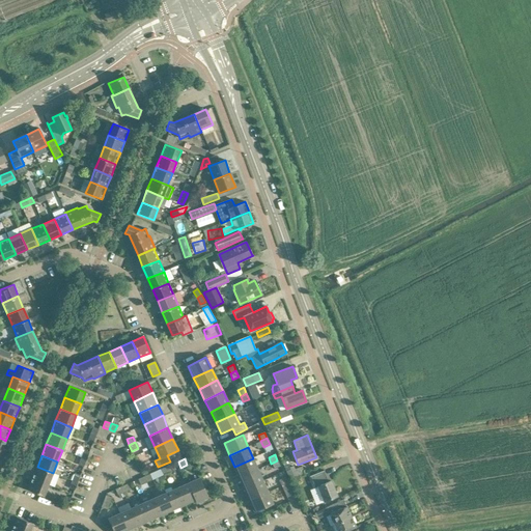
[(240,478),(257,470),(253,458),(234,467),(240,478)]
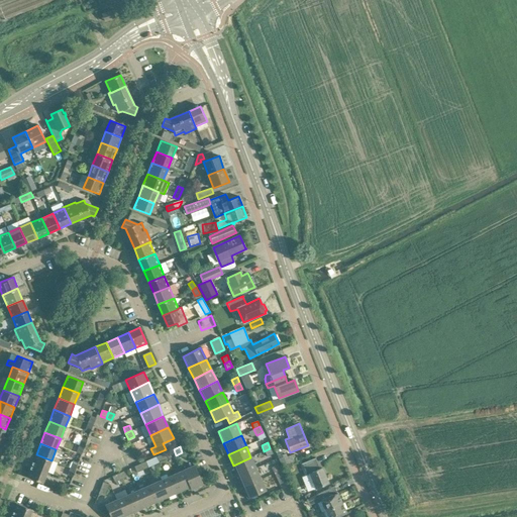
[(273,454),(270,448),(264,451),(267,456),(273,454)]
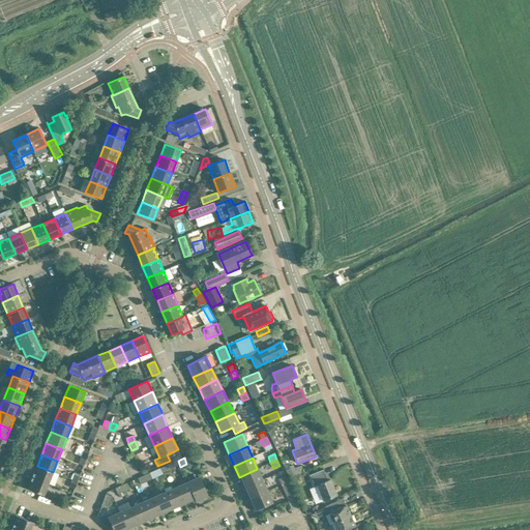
[(172,463),(166,466),(169,471),(175,469),(172,463)]
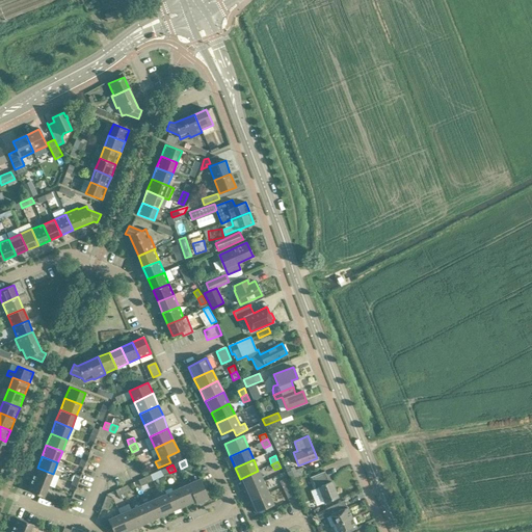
[(49,485),(53,474),(37,468),(32,479),(49,485)]
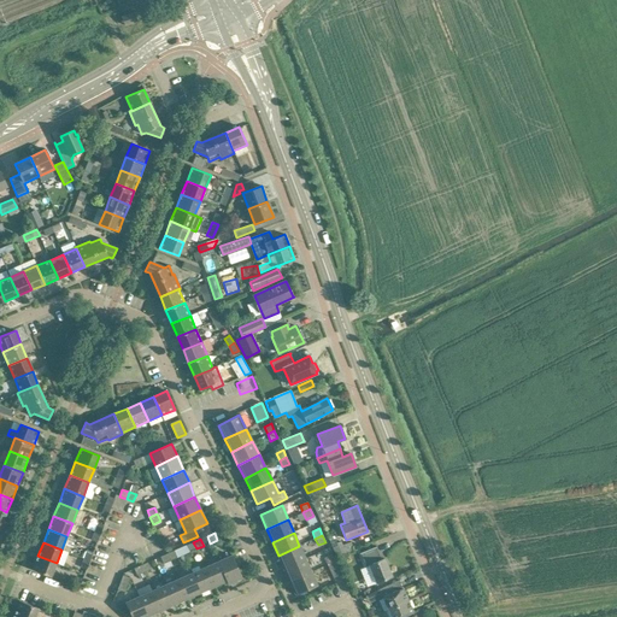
[(197,548),(193,542),(187,545),(189,552),(197,548)]
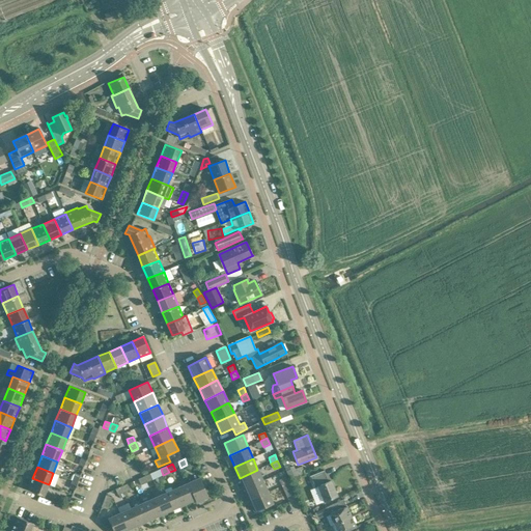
[(289,468),(295,478),(304,474),(301,467),(295,470),(292,467),(289,468)]
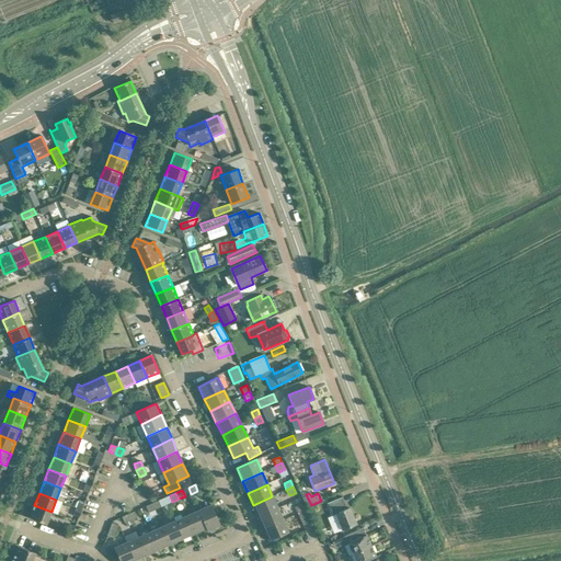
[(258,517),(277,508),(272,496),(253,505),(258,517)]
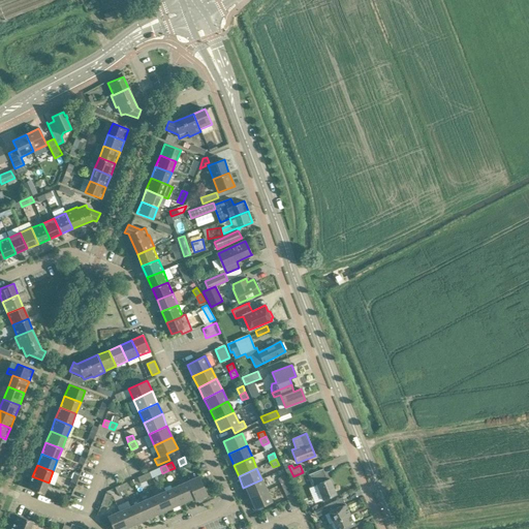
[(336,494),(330,479),(327,480),(322,469),(323,469),(322,468),(308,474),(309,475),(309,474),(314,486),(316,485),(322,500),(336,494)]
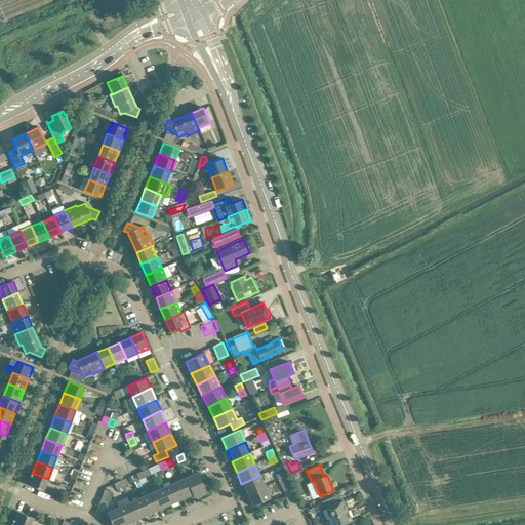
[(149,469),(143,471),(145,477),(151,475),(149,469)]
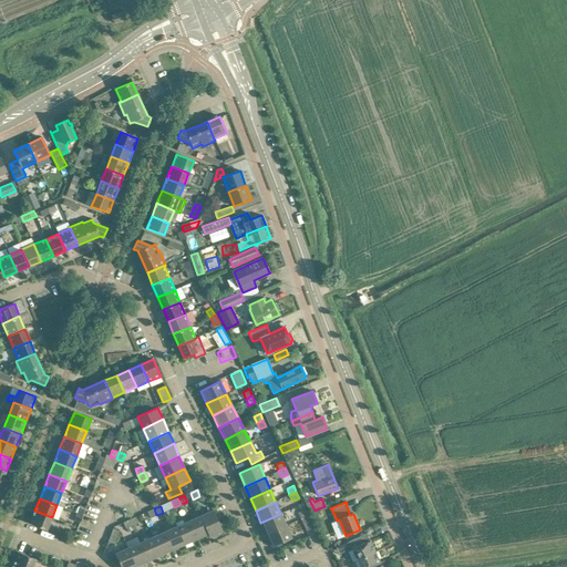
[(156,515),(154,508),(147,512),(151,518),(156,515)]
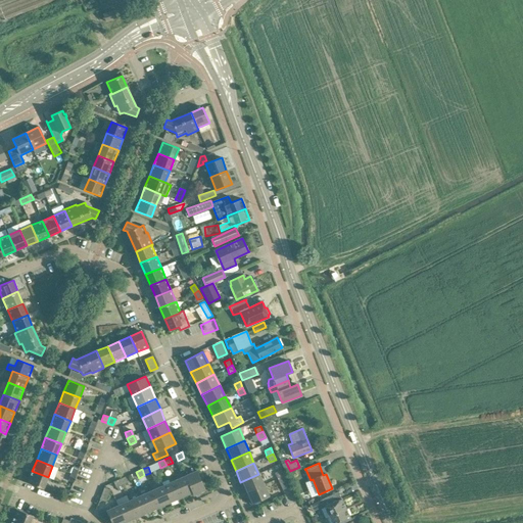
[(275,473),(278,479),(284,476),(281,470),(275,473)]
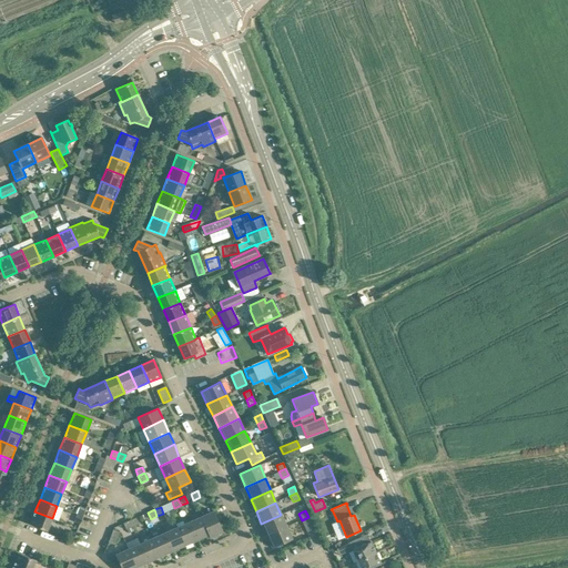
[(47,531),(52,518),(34,511),(30,525),(47,531)]
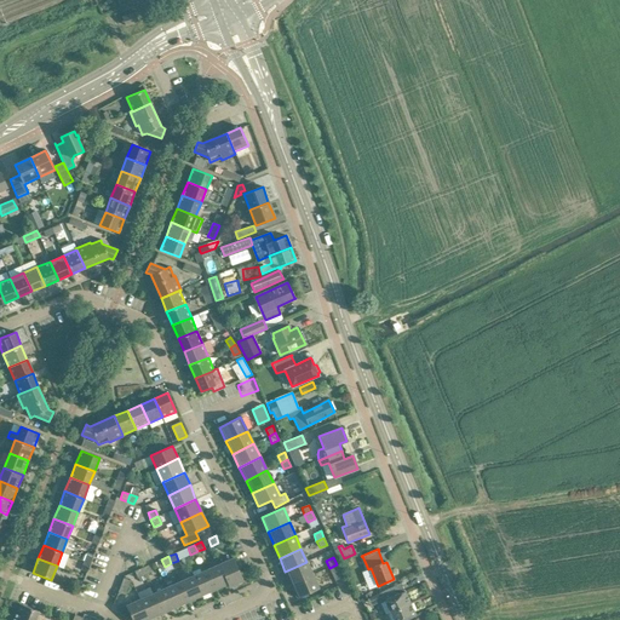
[(233,558),(219,564),(230,586),(244,580),(233,558)]
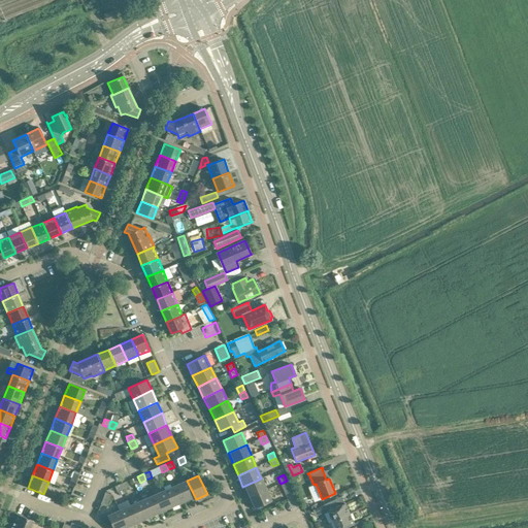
[(248,498),(266,490),(261,479),(242,487),(248,498)]
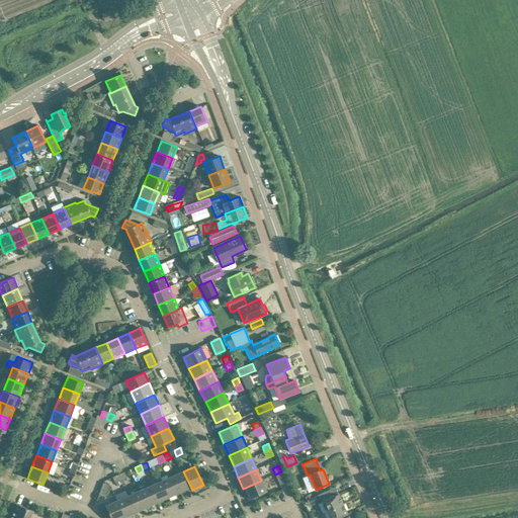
[(191,490),(192,490),(183,471),(172,476),(179,493),(190,488),(191,490)]
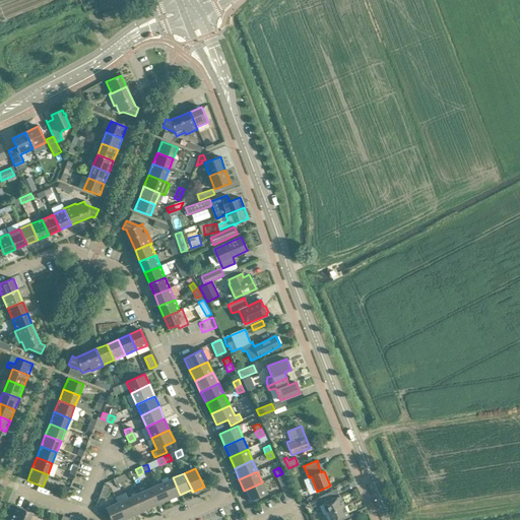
[(287,484),(282,473),(276,476),(281,488),(287,484)]
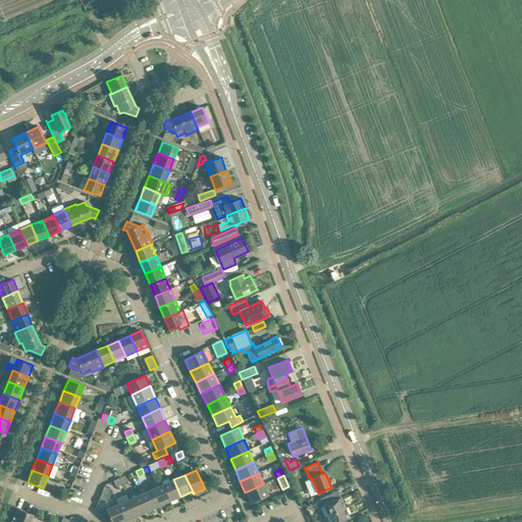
[(125,476),(119,478),(121,484),(127,481),(125,476)]
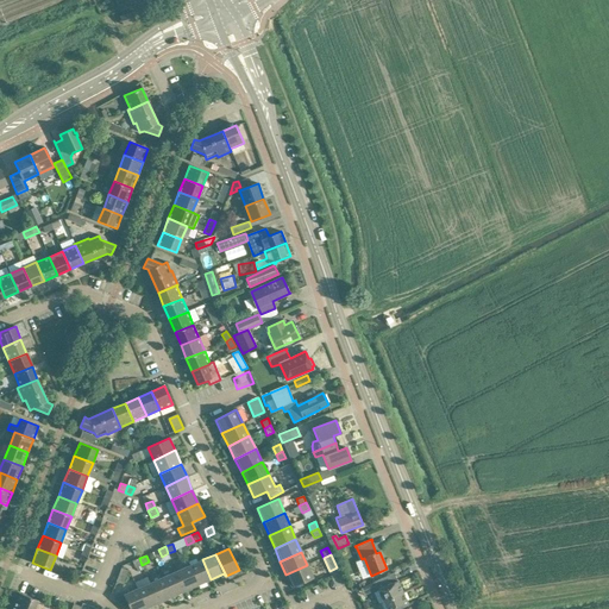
[(142,565),(139,558),(132,562),(136,569),(136,567),(142,565)]
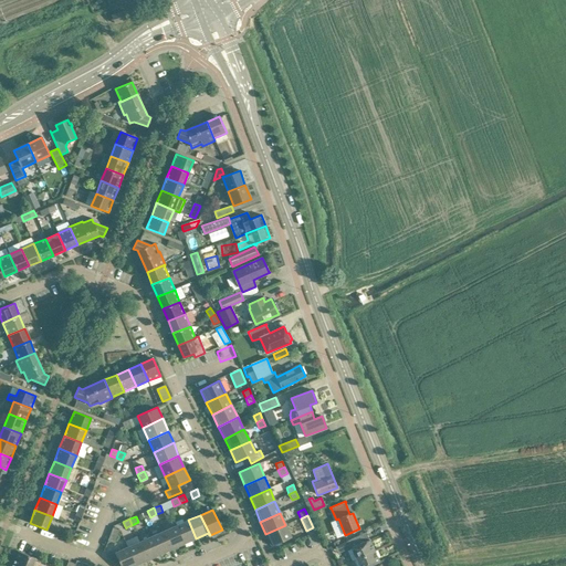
[(196,538),(188,520),(176,525),(184,544),(196,538)]
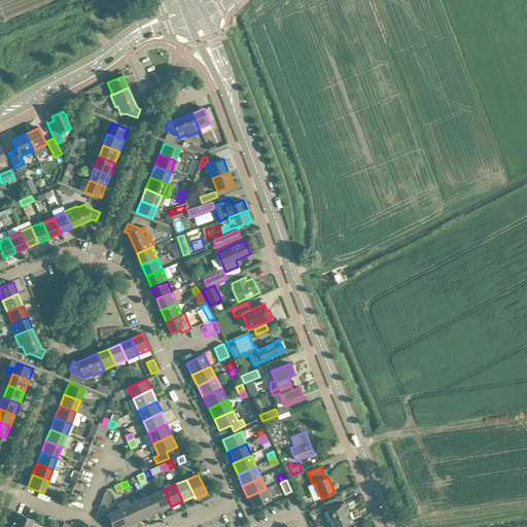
[(171,506),(164,489),(152,494),(160,512),(171,506)]
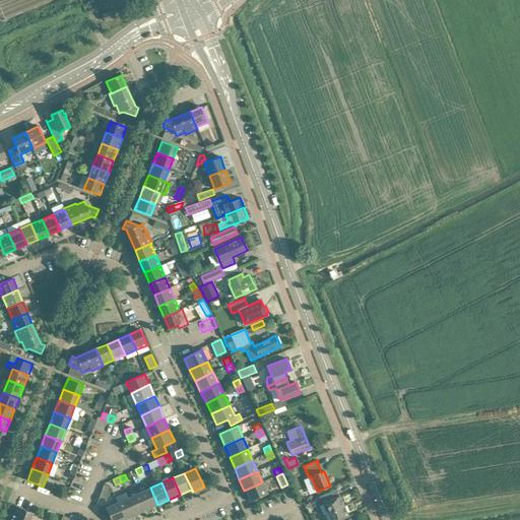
[(267,494),(262,482),(244,491),(249,502),(267,494)]
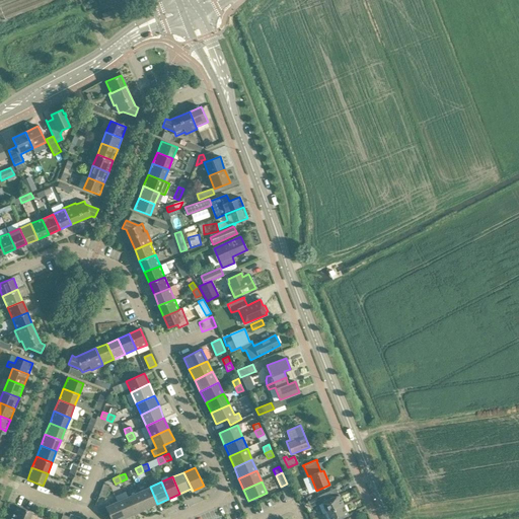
[(105,498),(107,492),(109,487),(103,484),(99,496),(105,498)]
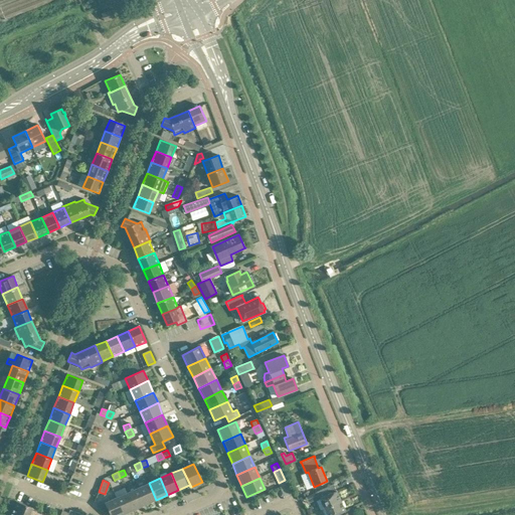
[(156,500),(149,483),(138,488),(145,504),(156,500)]
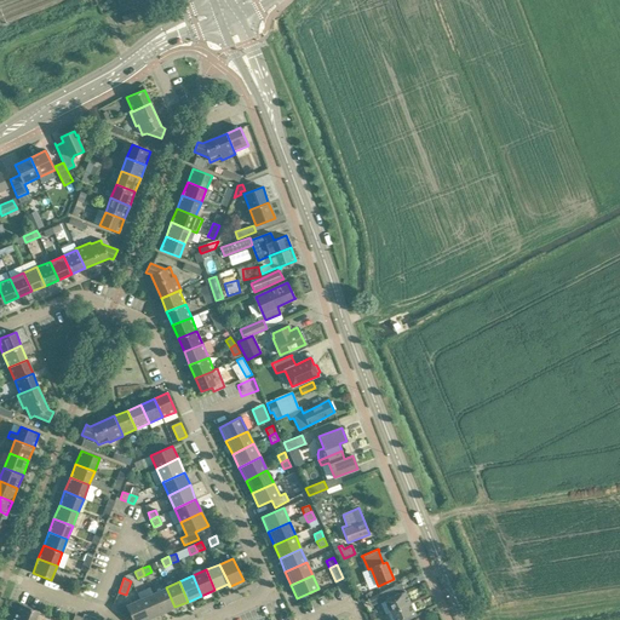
[(401,584),(382,592),(367,598),(371,606),(380,602),(385,614),(409,603),(401,584)]
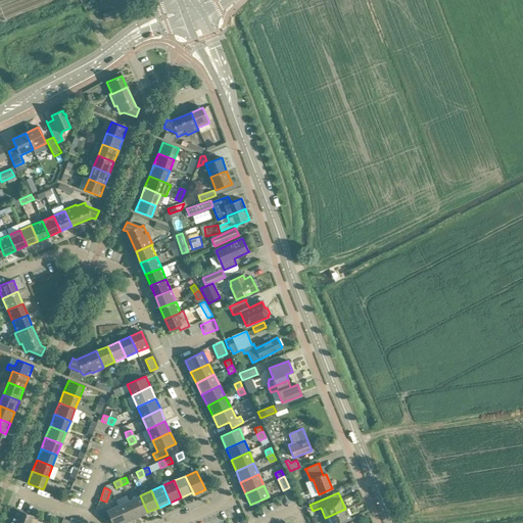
[(147,512),(140,495),(129,501),(136,517),(147,512)]
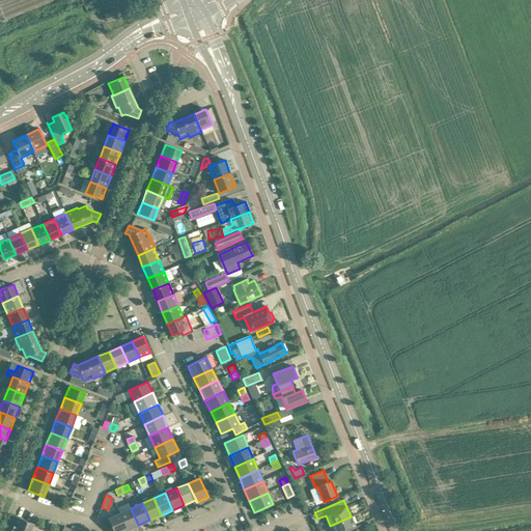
[(138,525),(131,508),(119,513),(127,530),(138,525)]
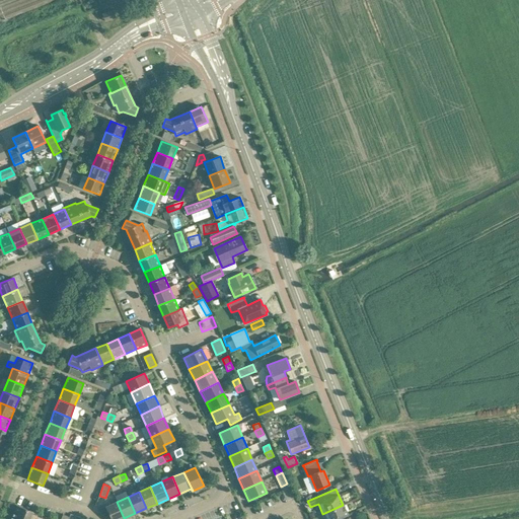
[(122,518),(124,518),(117,502),(105,507),(107,511),(110,518),(122,518)]
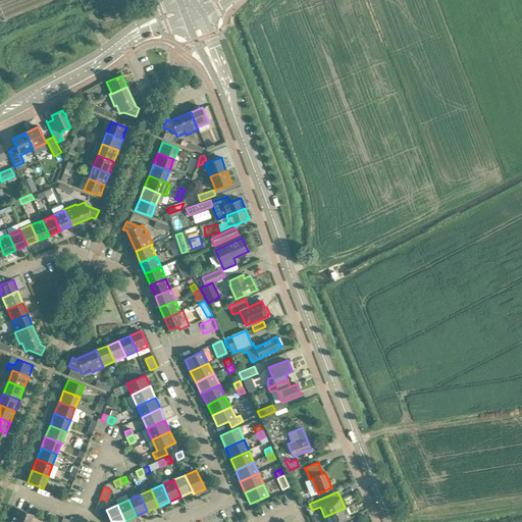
[(350,518),(345,508),(324,517),(325,518),(324,518),(325,521),(341,521),(342,521),(348,519),(350,518)]
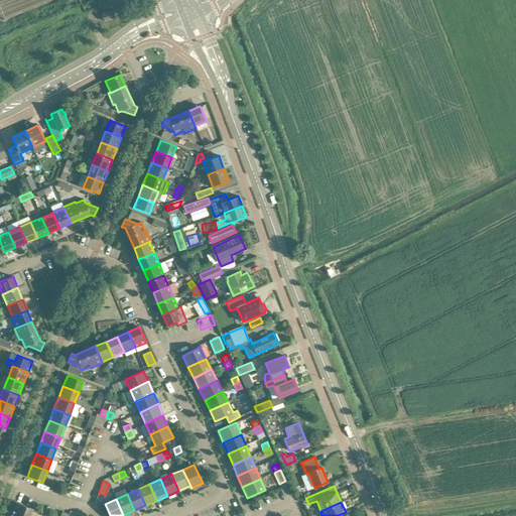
[(16,503),(12,514),(16,515),(28,515),(32,509),(16,503)]
